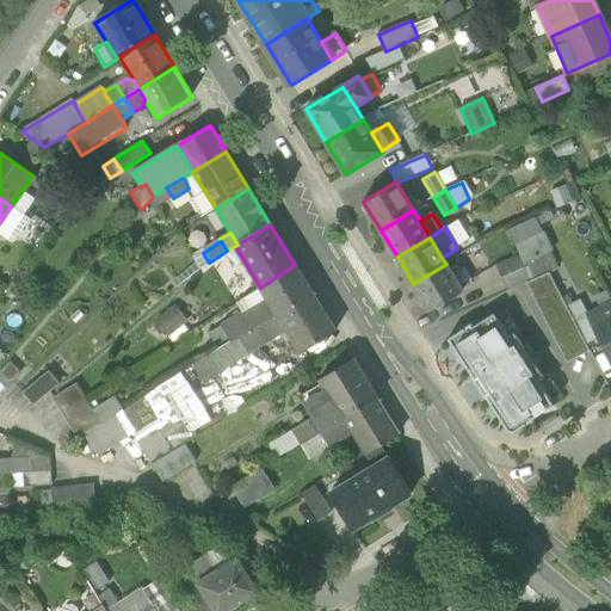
[(550,252),(526,263),(534,281),(549,272),(557,270),(550,252)]
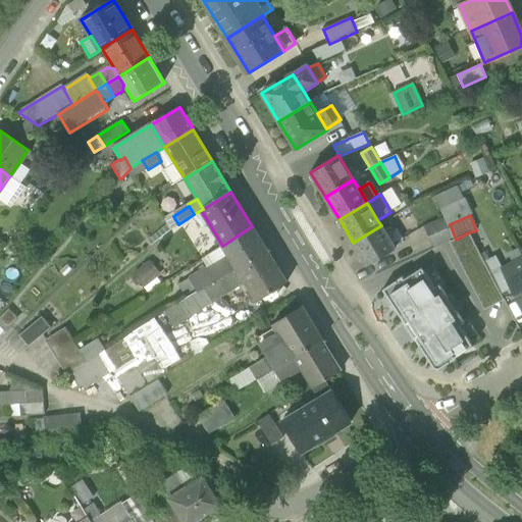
[(450,243),(456,240),(450,224),(447,217),(424,227),(433,249),(450,243)]
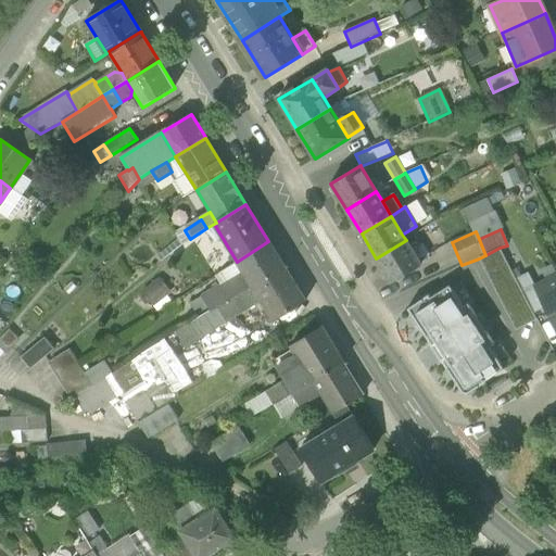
[(421,266),(406,240),(376,258),(392,285),(421,266)]
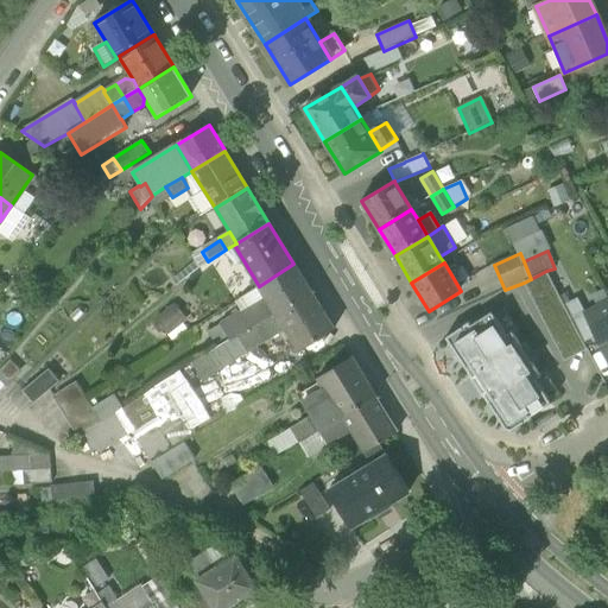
[(310,290),(293,264),(259,286),(266,298),(276,312),(310,290)]
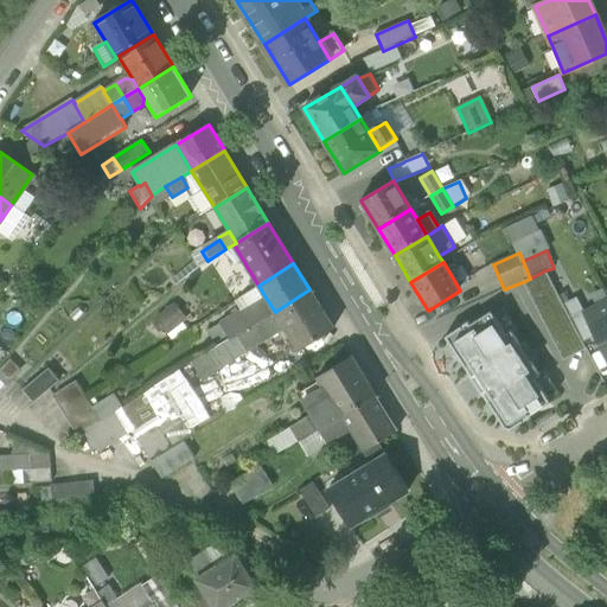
[(586,350),(545,270),(530,279),(523,282),(563,360),(586,350)]
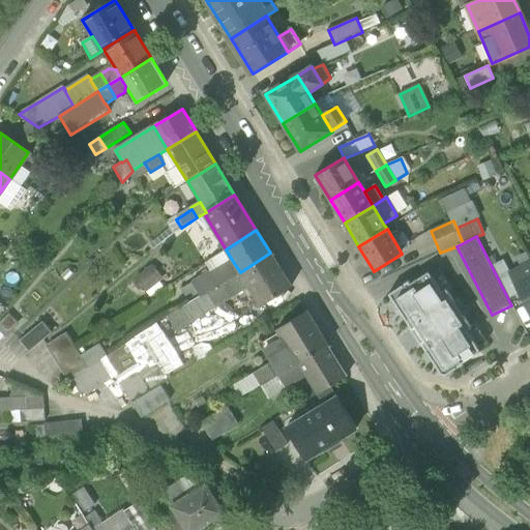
[(292,288),(270,253),(240,272),(246,283),(251,289),(261,306),(292,288)]
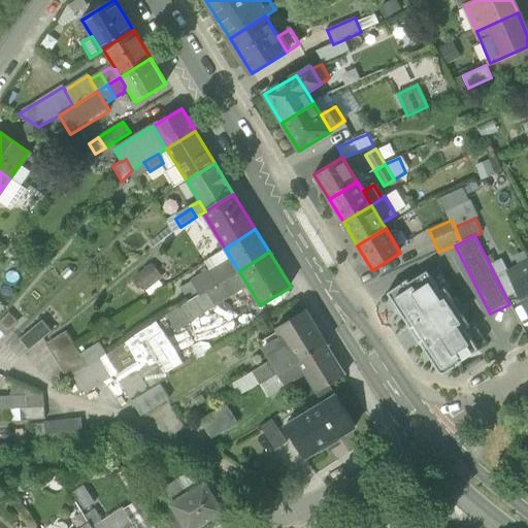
[(231,259),(210,272),(209,273),(217,286),(239,271),(231,259)]
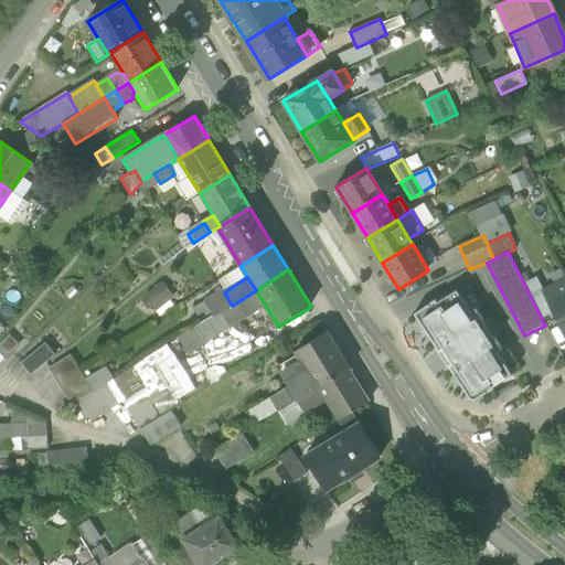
[(543,318),(555,312),(545,292),(537,277),(525,283),(543,318)]
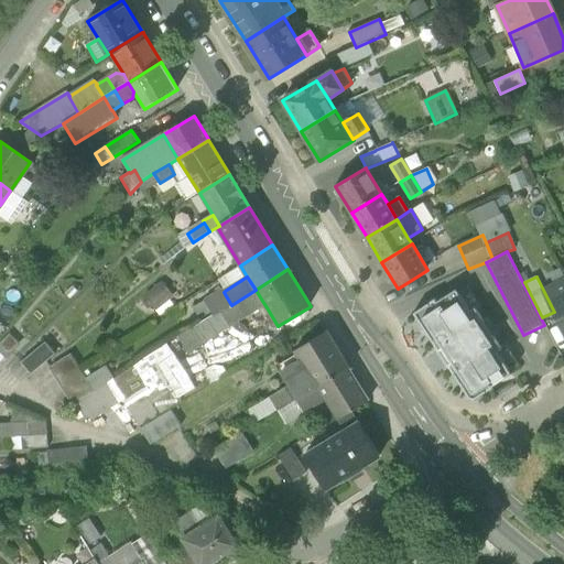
[(155,311),(174,295),(162,281),(143,295),(155,311)]
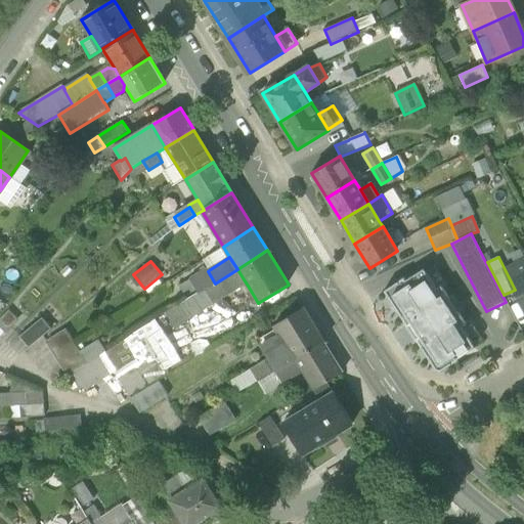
[(523,307),(523,261),(506,271),(515,290),(523,307)]
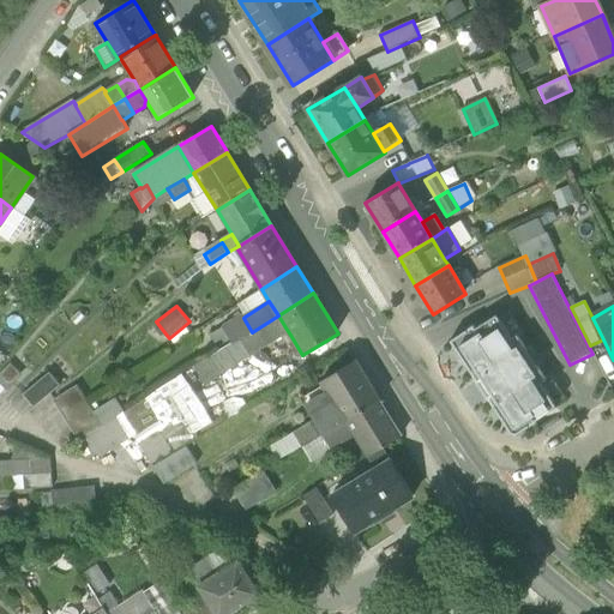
[(286,327),(278,315),(252,332),(233,344),(211,359),(221,374),(282,335),(280,331),(286,327)]
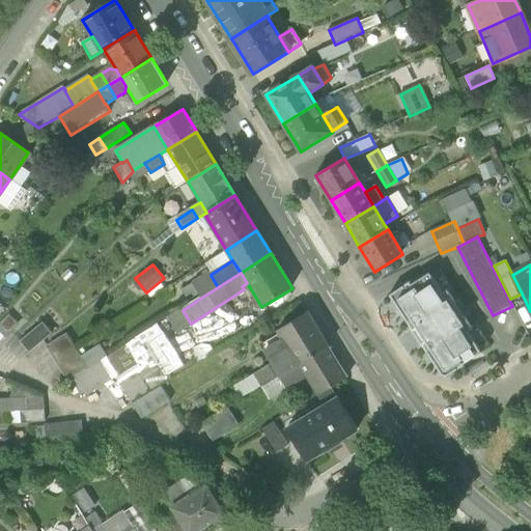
[(201,298),(218,287),(211,275),(212,274),(211,273),(193,283),(201,298)]
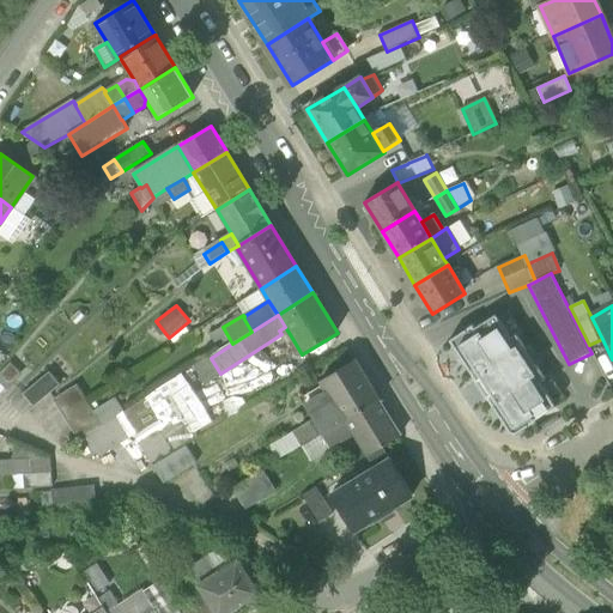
[(472,326),(449,341),(510,434),(516,435),(535,422),(535,420),(556,407),(541,383),(546,380),(535,364),(530,368),(522,354),(526,351),(516,335),(511,338),(496,315),(474,328),(472,326)]
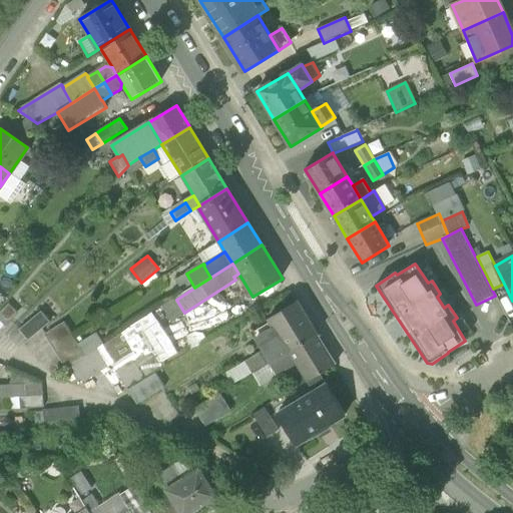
[(448,305),(440,294),(437,297),(444,308),(448,305)]
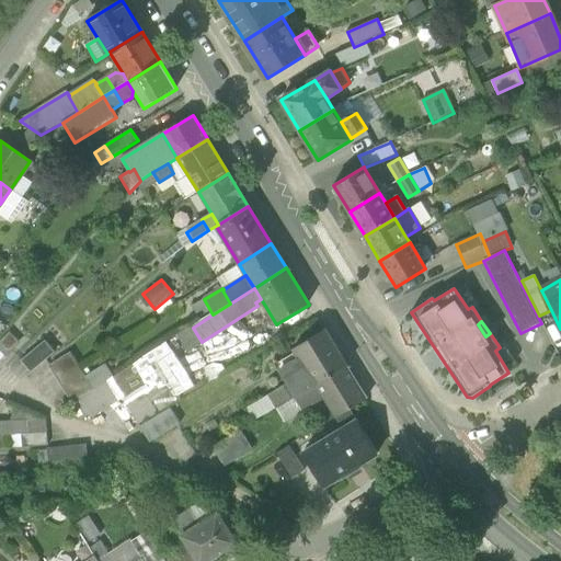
[(187,351),(202,342),(193,328),(179,335),(187,351)]
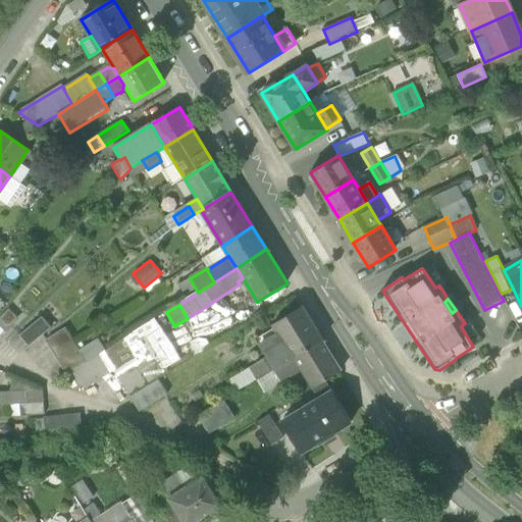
[(273,324),(279,334),(294,358),(322,341),(302,307),(273,324)]
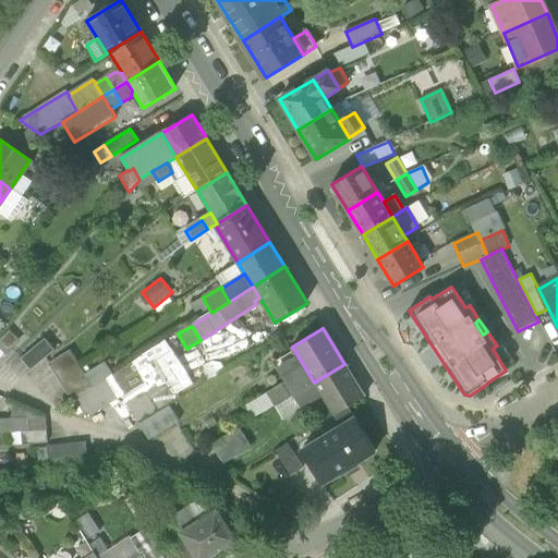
[(22,360),(31,371),(55,352),(45,340),(22,360)]
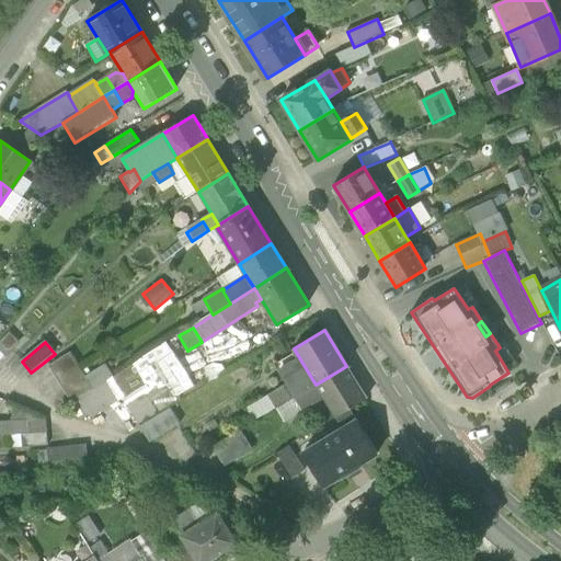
[(49,367),(65,391),(84,378),(70,354),(49,367)]
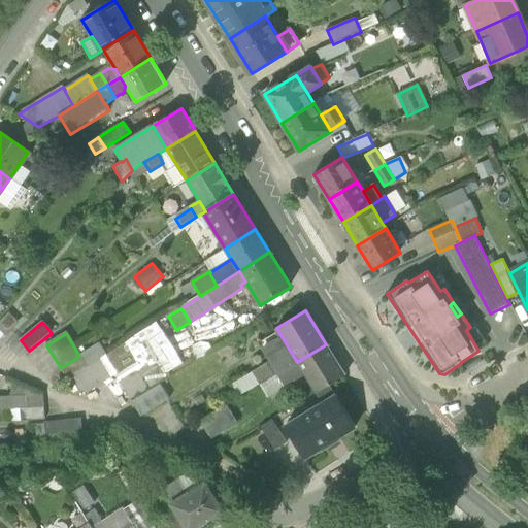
[(277,374),(297,362),(283,338),(263,351),(270,361),(277,374)]
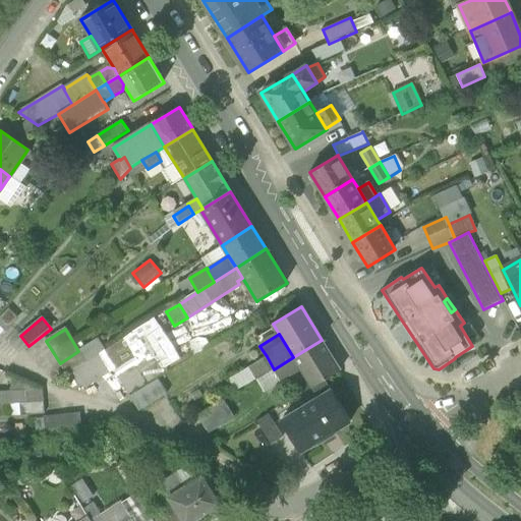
[(105,351),(117,370),(137,358),(125,338),(105,351)]
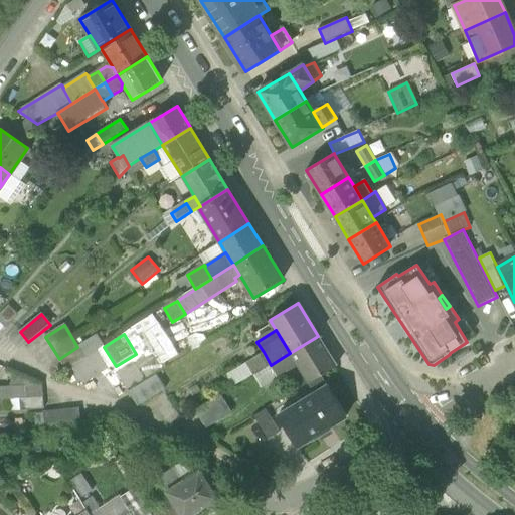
[(318,336),(290,353),(298,365),(309,383),(310,382),(321,376),(337,366),(318,336)]
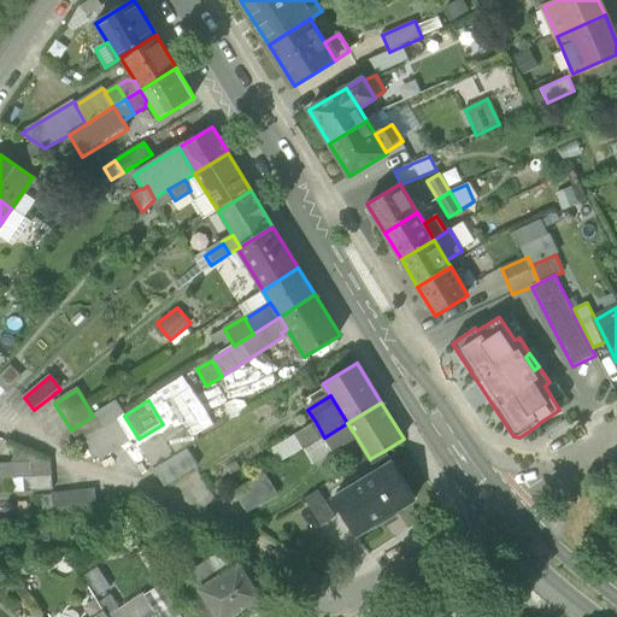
[(95,418),(101,429),(124,415),(117,405),(95,418)]
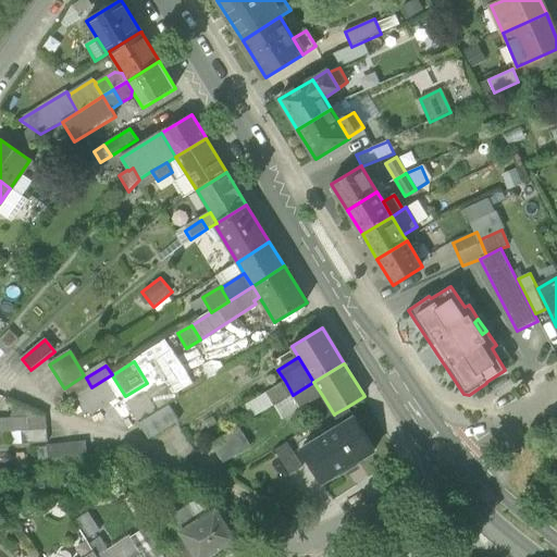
[(86,378),(84,375),(64,388),(72,400),(91,387),(86,378)]
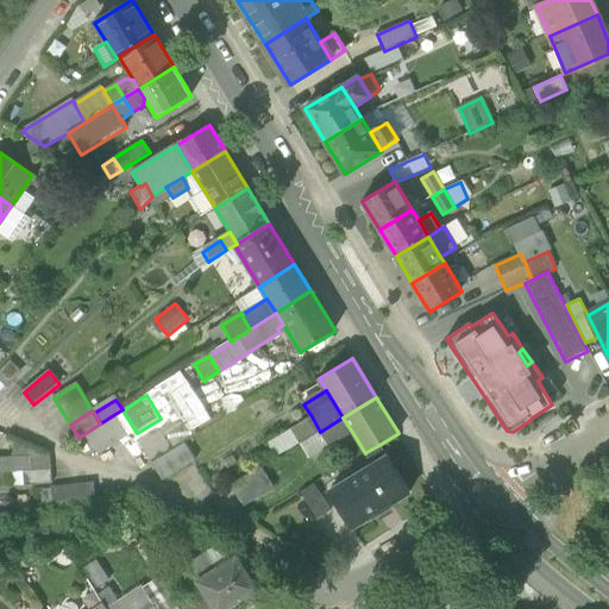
[(158,425),(173,449),(196,433),(182,410),(158,425)]
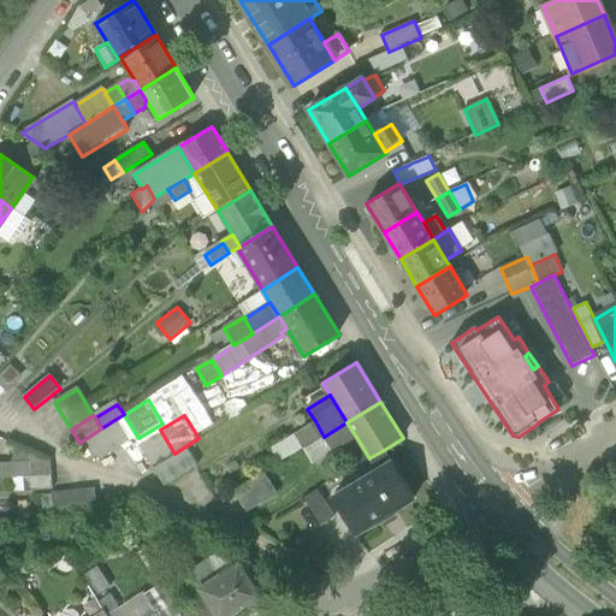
[(87,439),(100,460),(131,440),(119,419),(87,439)]
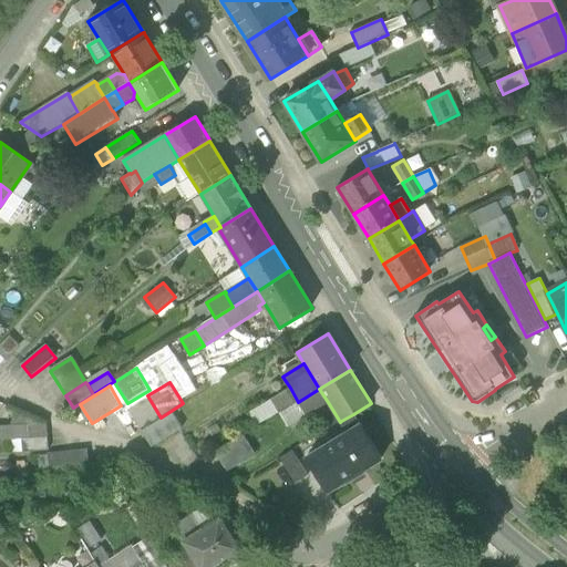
[(271,400),(279,413),(298,402),(290,388),(271,400)]
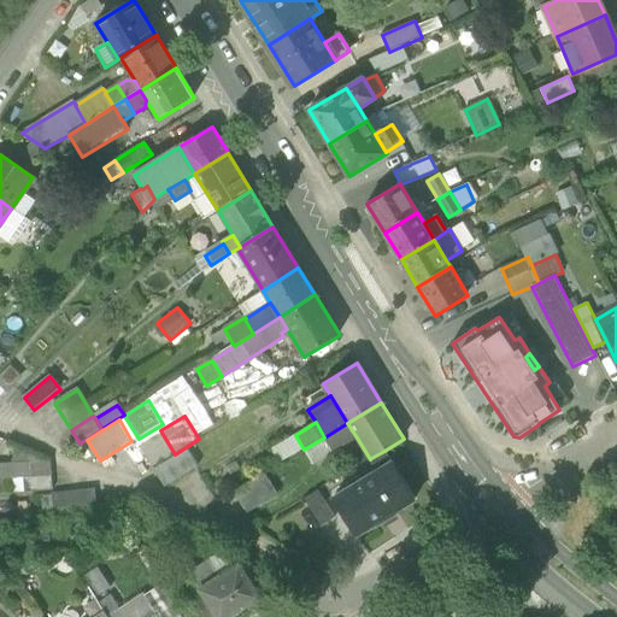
[(334,452),(357,438),(347,423),(324,438),(334,452)]
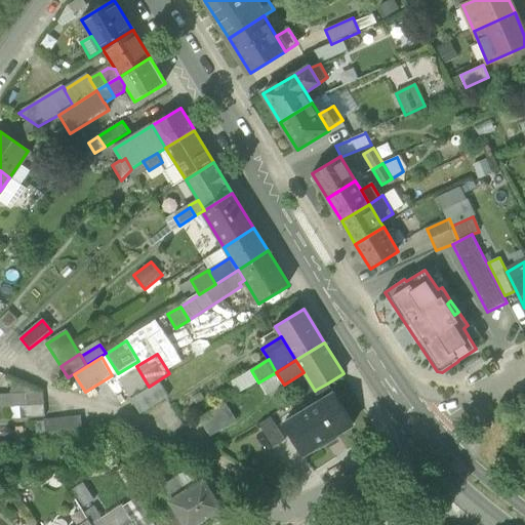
[(118,378),(129,398),(147,387),(135,368),(118,378)]
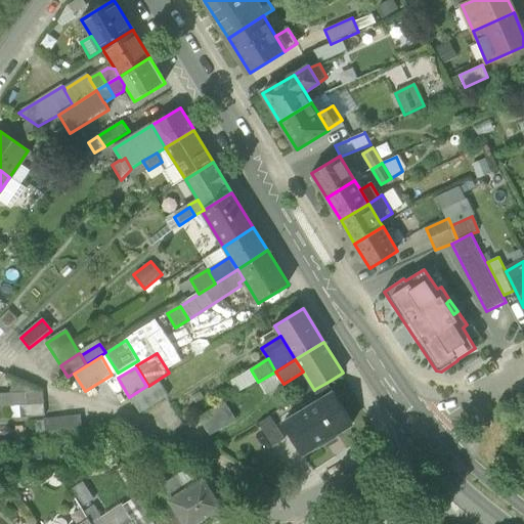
[(130,399),(140,415),(168,397),(158,382),(130,399)]
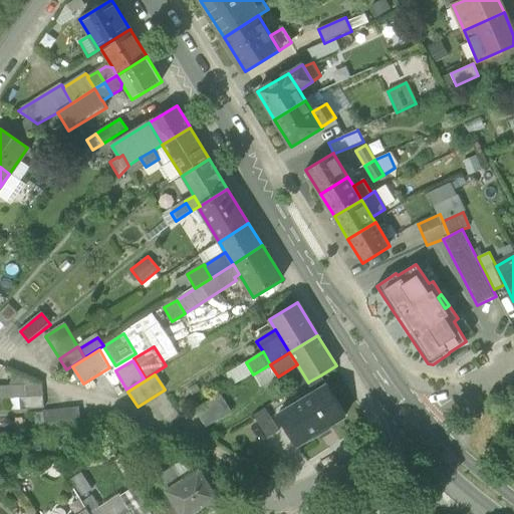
[(309,381),(315,393),(326,386),(320,375),(309,381)]
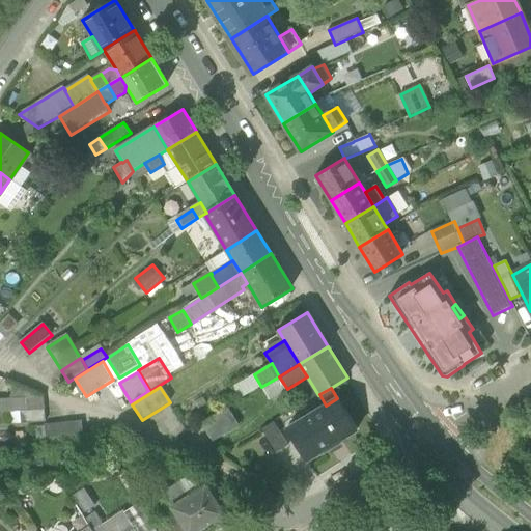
[(0,413),(20,412),(26,411),(25,398),(0,399),(0,413)]
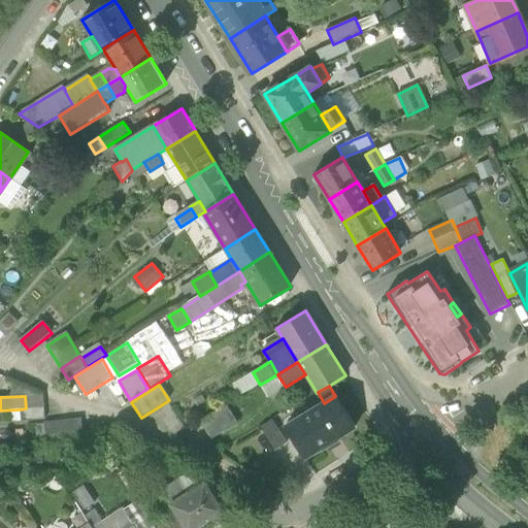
[(336,396),(335,396),(324,403),(286,426),(305,458),(322,449),(323,451),(340,439),(339,437),(356,427),(336,396)]
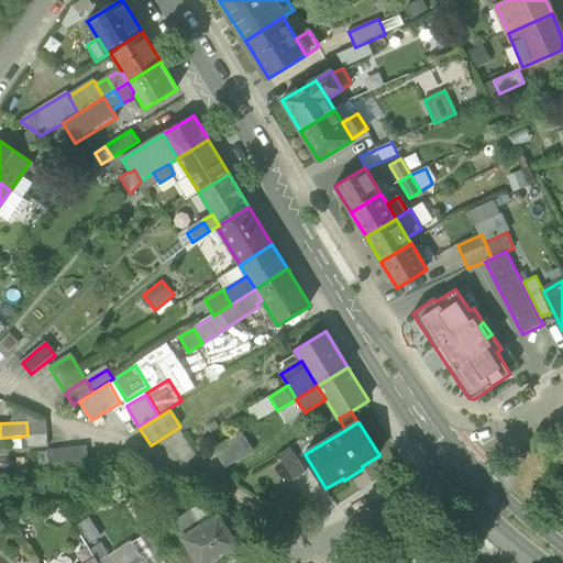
[(214,449),(225,468),(252,452),(240,433),(214,449)]
